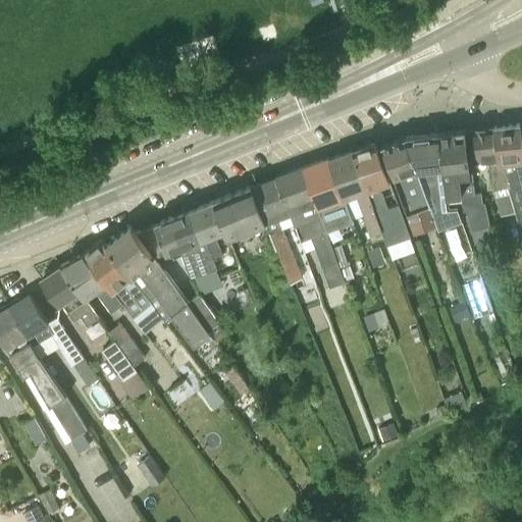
[(521,201),(521,144),(519,123),(494,126),(500,163),(504,162),(511,186),(516,203),(521,201)]
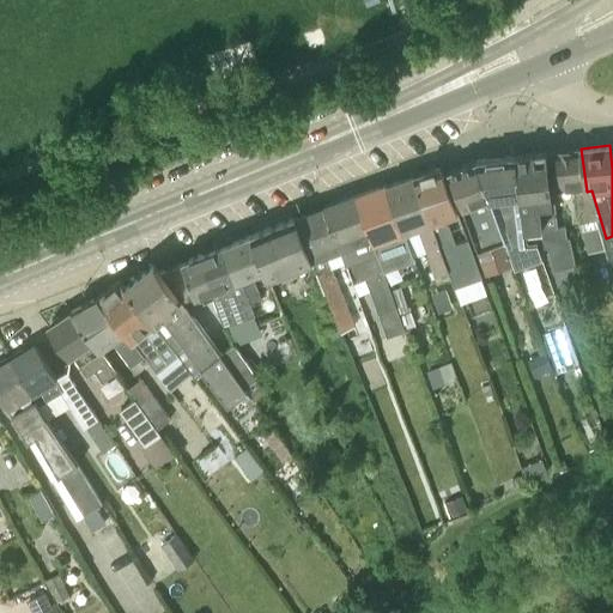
[(582,222),(596,219),(600,218),(592,190),(587,192),(581,149),(551,151),(557,189),(577,186),(582,222)]
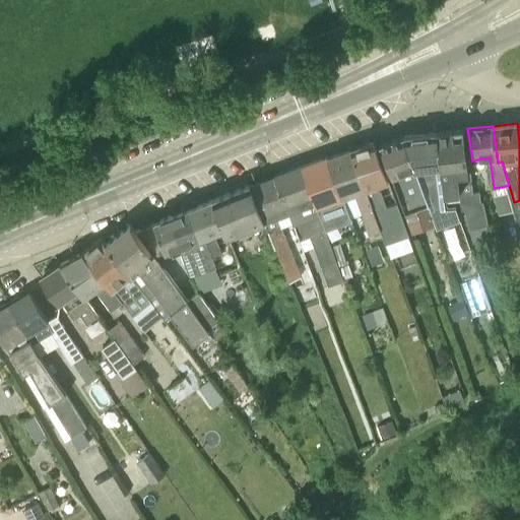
[(468,174),(463,129),(438,132),(443,179),(444,196),(445,196),(459,194),(461,209),(465,208),(469,230),(488,223),(482,201),(480,202),(479,193),(475,193),(463,186),(462,175),(468,174)]
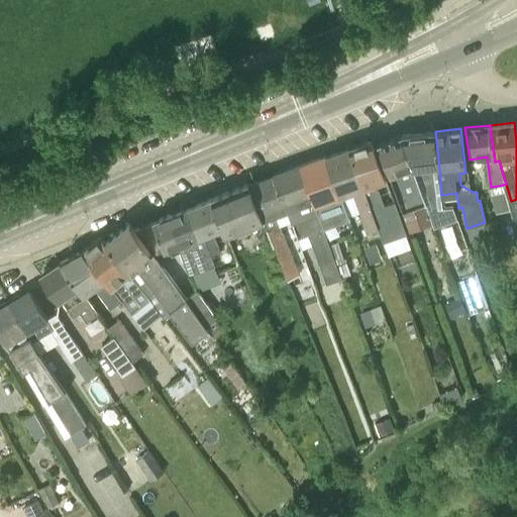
[(440,178),(435,131),(401,135),(427,202),(431,210),(443,206),(442,195),(441,195),(440,178)]
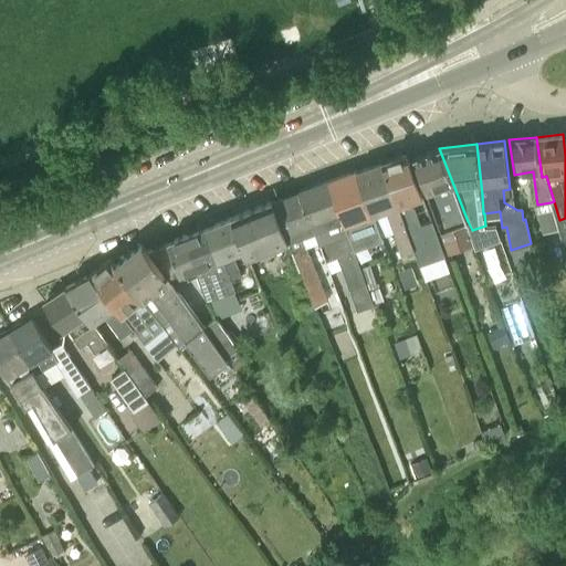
[(413,158),(441,231),(468,221),(439,148),(413,158)]
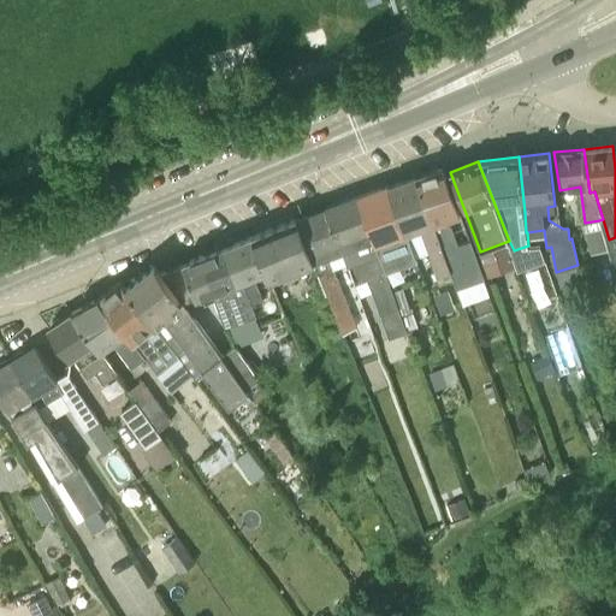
[(461,213),(445,172),(443,167),(416,175),(436,220),(438,226),(444,244),(454,272),(451,273),(457,289),(484,278),(469,241),(458,246),(451,226),(446,225),(444,220),(448,219),(461,213)]
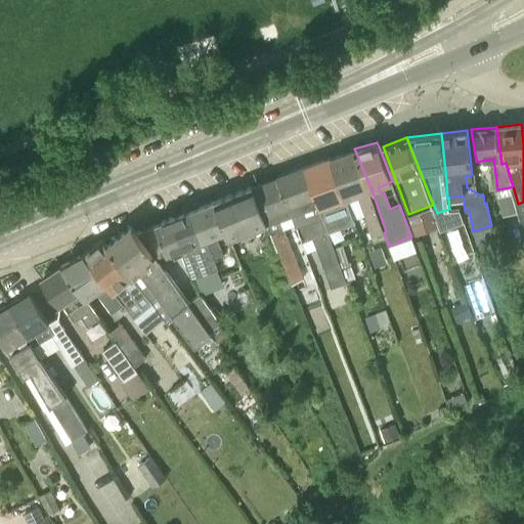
[(370,187),(354,148),(332,157),(355,220),(364,216),(373,236),(384,232),(386,231),(378,208),(373,192),(370,187)]
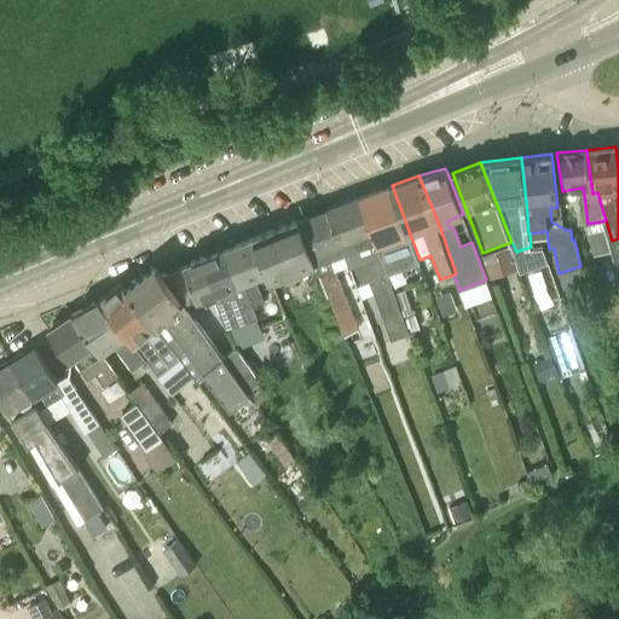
[(420,260),(392,185),(358,197),(382,258),(388,275),(418,262),(418,260),(420,260)]
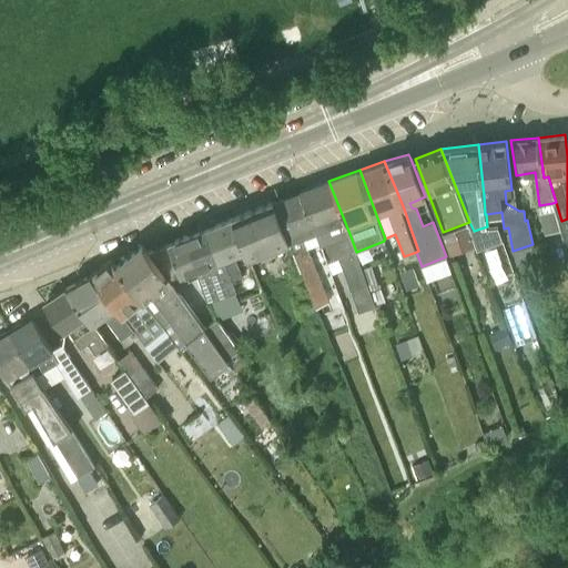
[(322,247),(328,245),(332,255),(337,254),(354,249),(351,236),(328,181),(300,191),(316,232),(316,233),(322,247)]
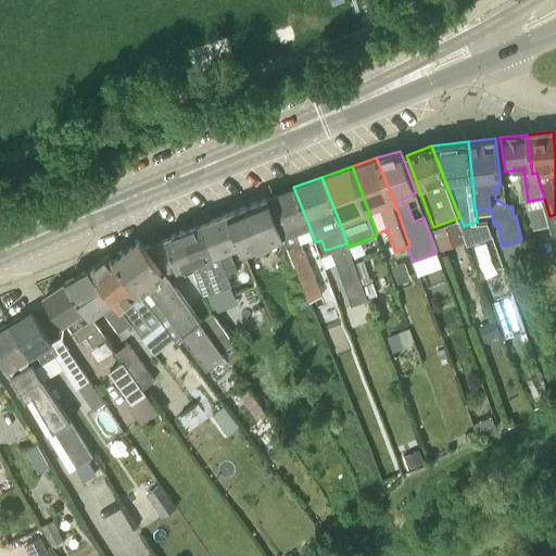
[(321,298),(295,232),(310,227),(293,187),(267,197),(285,238),(303,285),(304,283),(312,302),(321,298)]
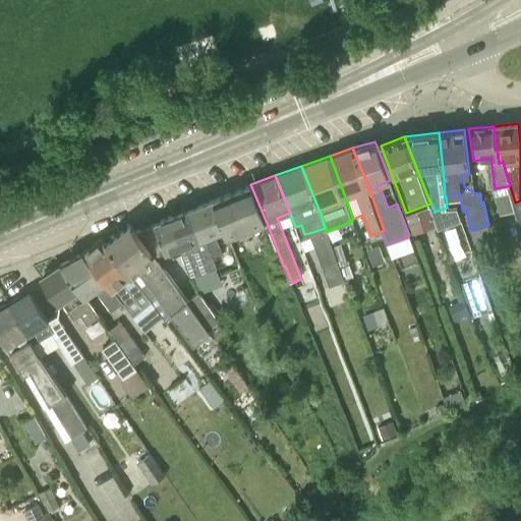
[(230,237),(267,223),(250,184),(215,198),(225,224),(228,232),(230,237)]
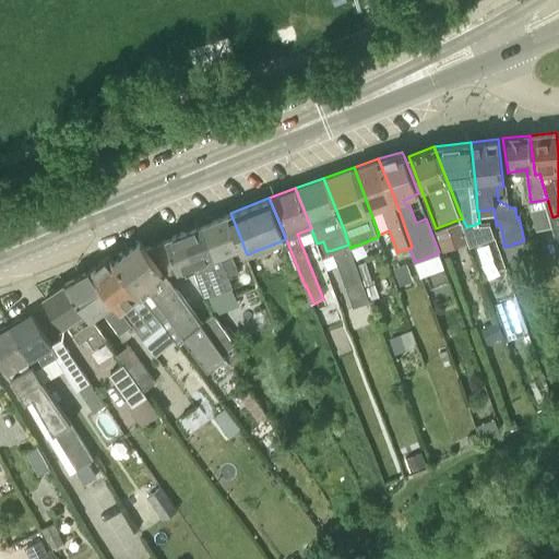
[(533,210),(531,211),(536,230),(551,226),(546,206),(533,210)]
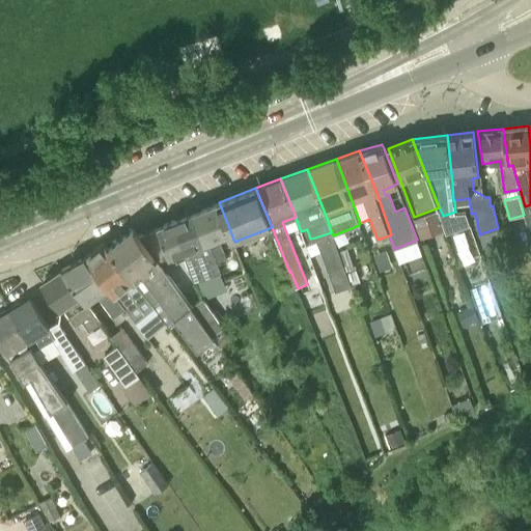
[(219,272),(220,275),(221,274),(217,262),(227,259),(219,240),(229,235),(232,243),(234,242),(232,236),(229,228),(219,202),(191,213),(200,241),(206,239),(213,256),(219,272)]
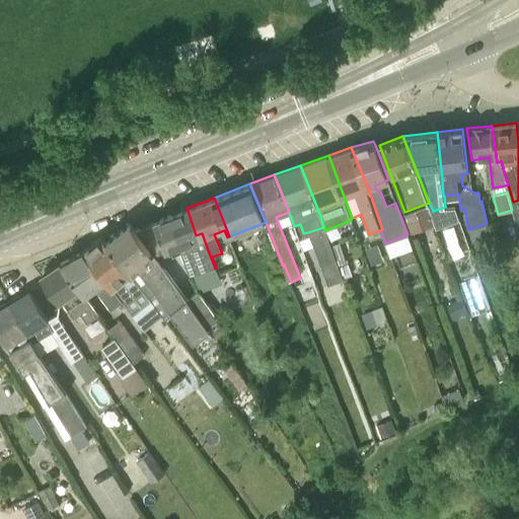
[(187,208),(153,221),(165,252),(172,250),(173,253),(180,250),(192,278),(215,269),(214,266),(208,250),(202,233),(196,235),(187,208)]
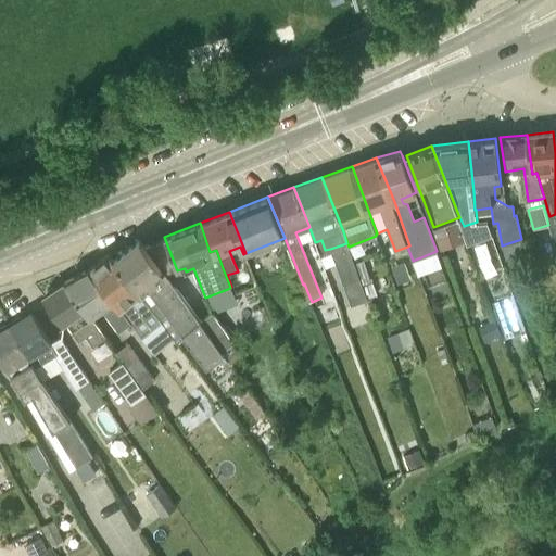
[(225,355),(223,351),(201,321),(165,274),(140,238),(114,258),(163,320),(161,321),(174,339),(182,333),(207,367),(225,355)]
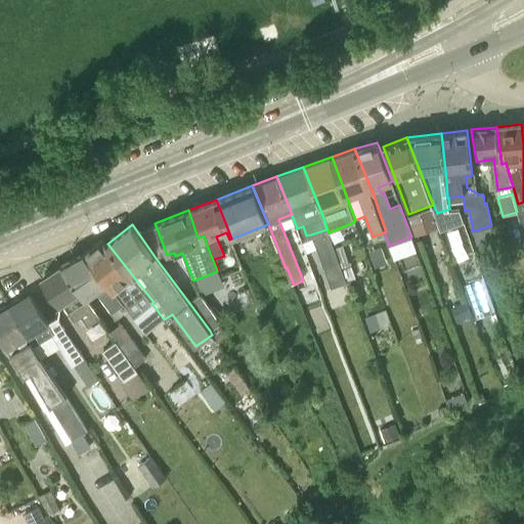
[(311,234),(323,268),(339,263),(334,249),(326,229),(311,234)]
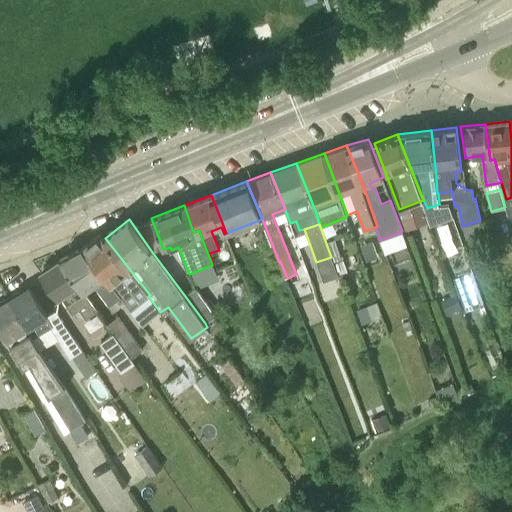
[(140,302),(148,296),(150,295),(105,238),(100,232),(84,245),(106,274),(133,309),(141,303),(140,302)]
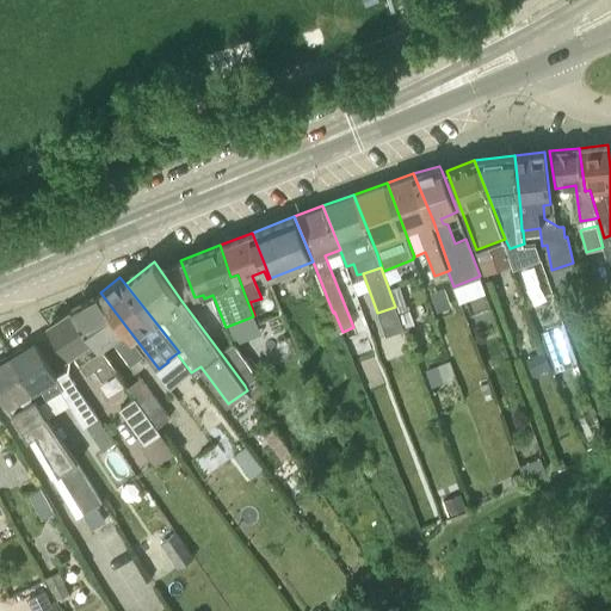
[(395,307),(397,314),(408,310),(400,287),(389,290),(395,307)]
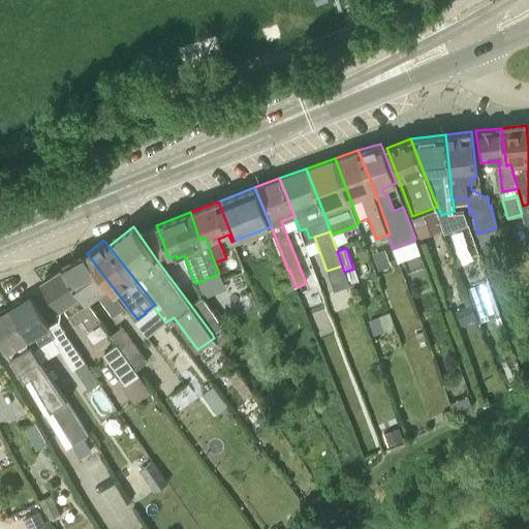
[(110,283),(87,253),(84,255),(62,268),(87,303),(97,296),(113,317),(126,308),(135,320),(137,319),(110,283)]
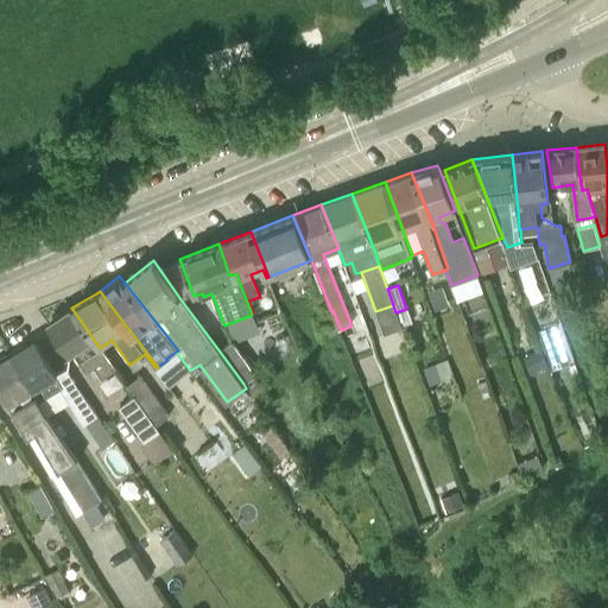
[(46,323),(70,354),(71,353),(87,374),(94,369),(102,380),(115,369),(100,348),(71,308),(61,315),(57,314),(51,317),(50,321),(46,323)]
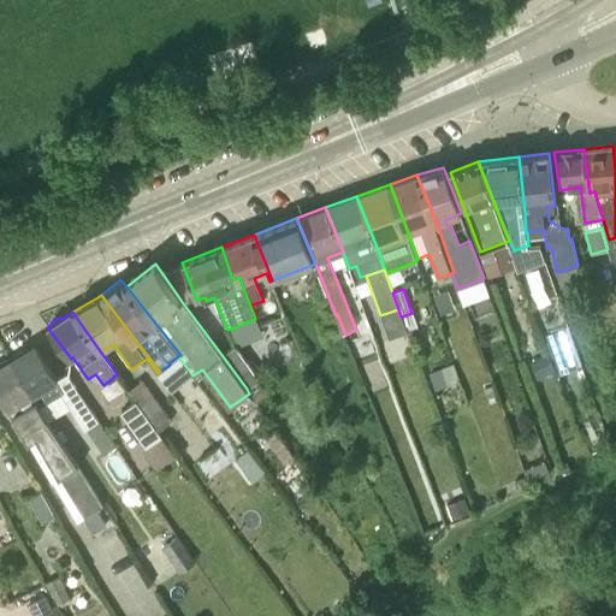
[(327,342),(343,335),(345,335),(337,314),(336,315),(319,321),(327,342)]
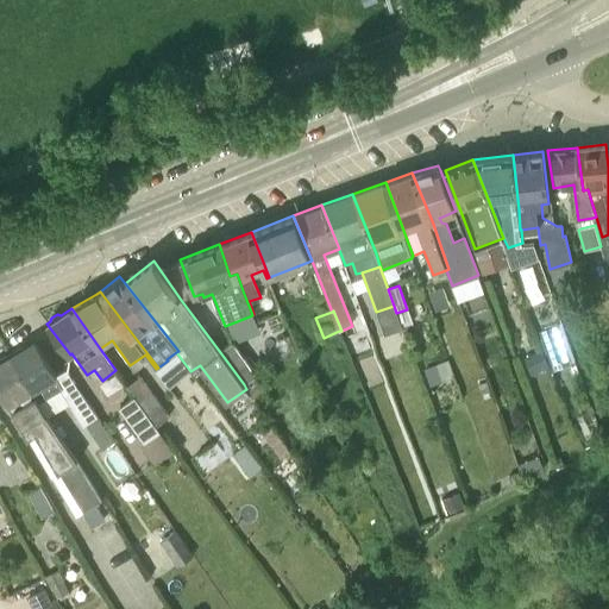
[(22,346),(10,353),(51,416),(69,406),(83,427),(86,425),(102,451),(114,443),(67,370),(57,375),(36,341),(24,349),(22,346)]
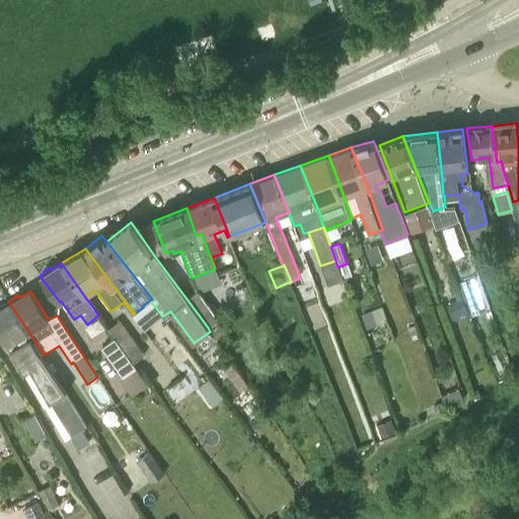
[(188,300),(208,327),(218,320),(219,319),(199,292),(188,300)]
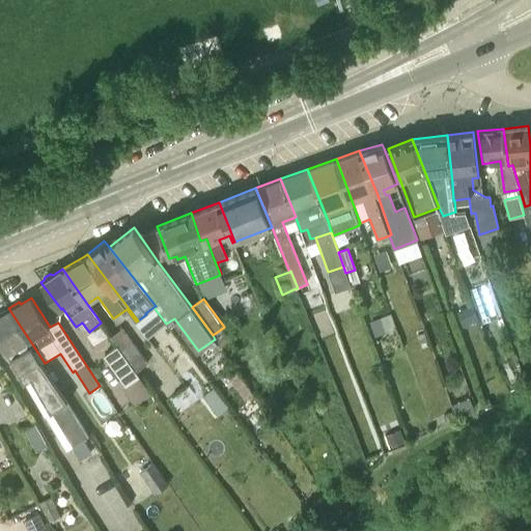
[(0,342),(24,384),(30,380),(74,446),(73,447),(79,457),(90,451),(84,441),(89,438),(42,364),(45,363),(8,308),(0,313),(0,342)]
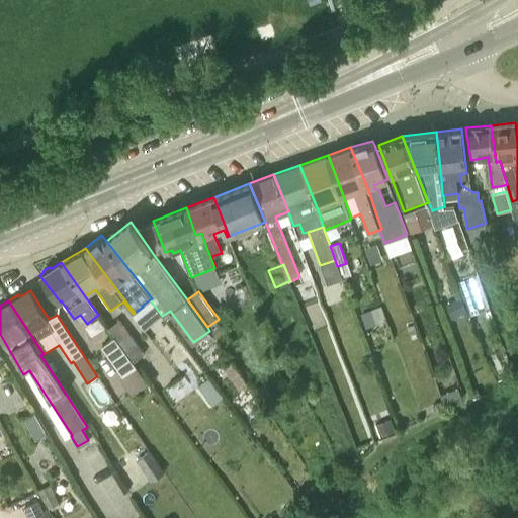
[(108,328),(115,337),(133,362),(144,353),(119,320),(108,328)]
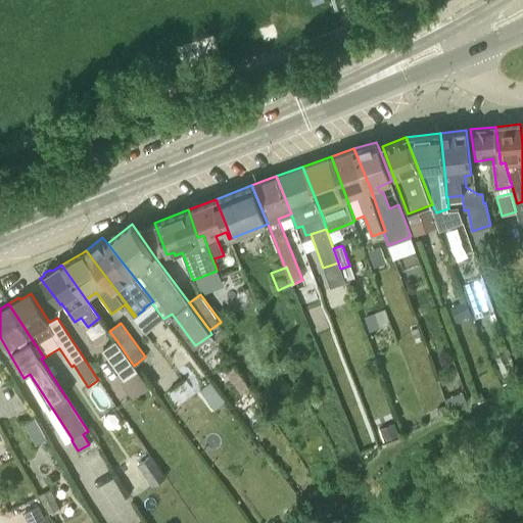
[(137,371),(115,341),(102,349),(124,379),(137,371)]
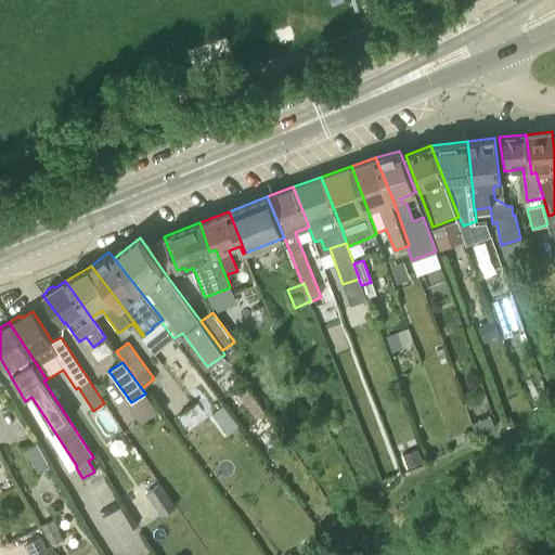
[(263,410),(245,384),(235,390),(255,416),(263,410)]
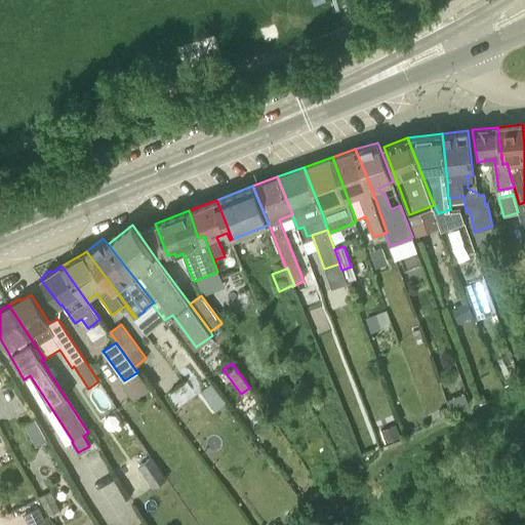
[(200,391),(215,410),(226,403),(210,382),(200,391)]
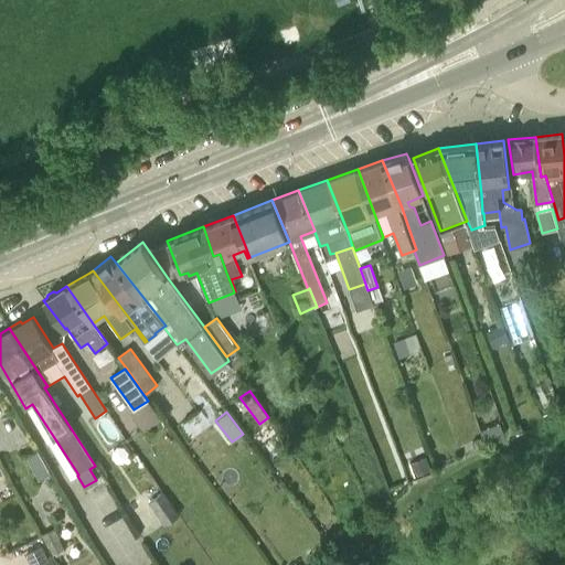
[(38,451),(27,457),(39,480),(51,473),(38,451)]
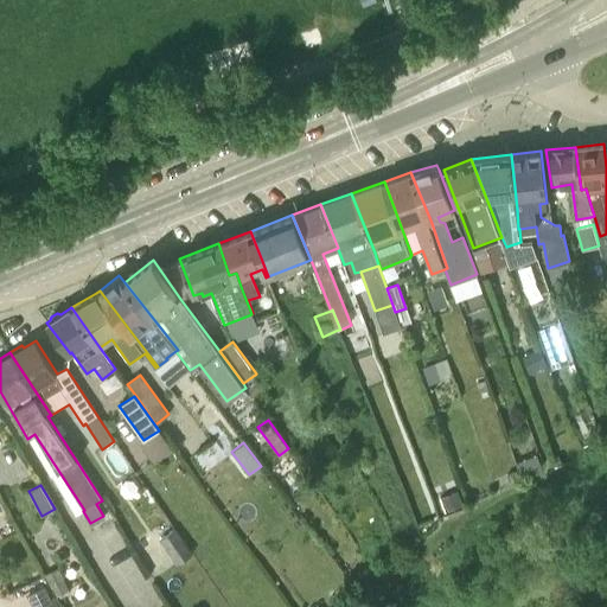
[(160,540),(177,564),(192,555),(176,530),(160,540)]
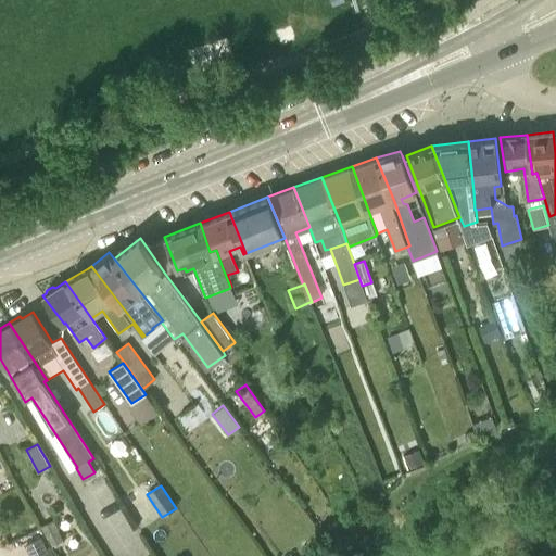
[(64,541),(54,521),(41,528),(51,547),(64,541)]
